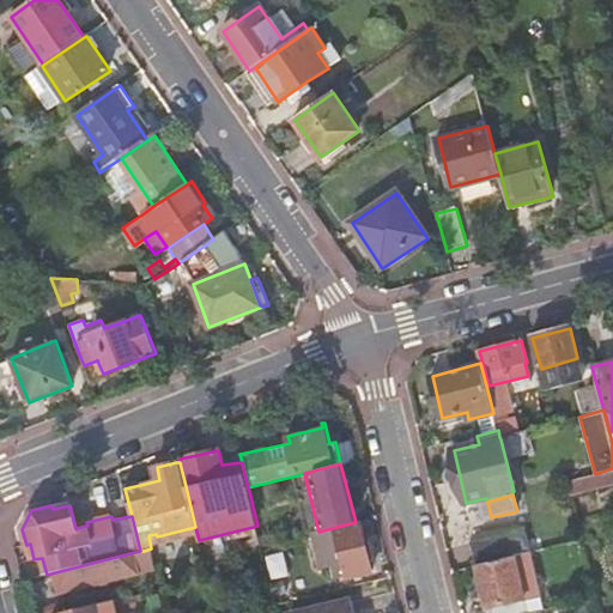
[(360,521),(356,522),(337,527),(347,576),(372,571),(360,521)]
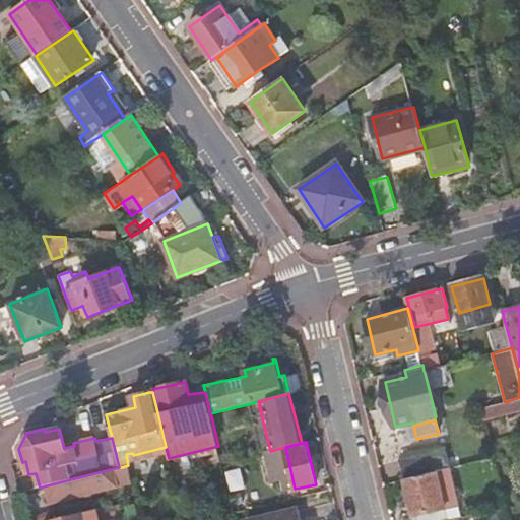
[(437,471),(451,468),(446,447),(399,459),(404,479),(437,471)]
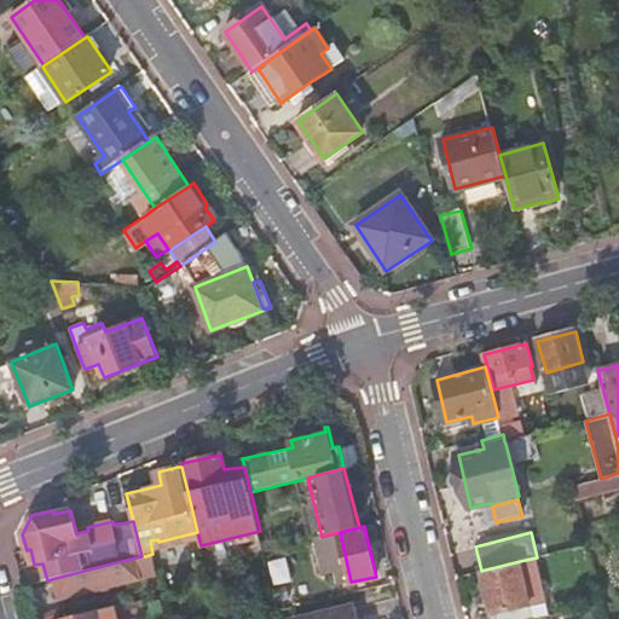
[(145,556),(142,556),(56,578),(61,597),(139,579),(139,577),(150,574),(145,556)]
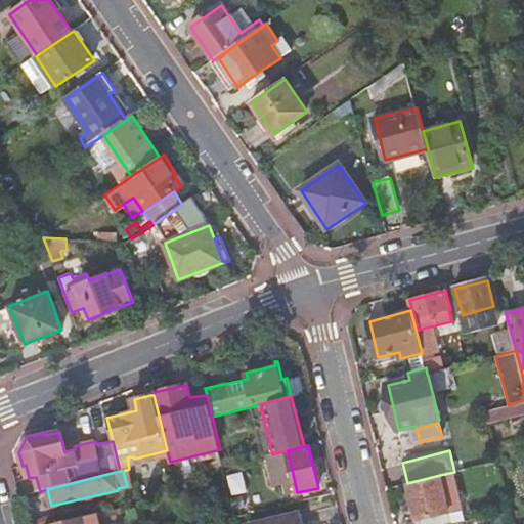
[(451,523),(440,475),(407,483),(417,520),(419,519),(420,523),(451,523)]
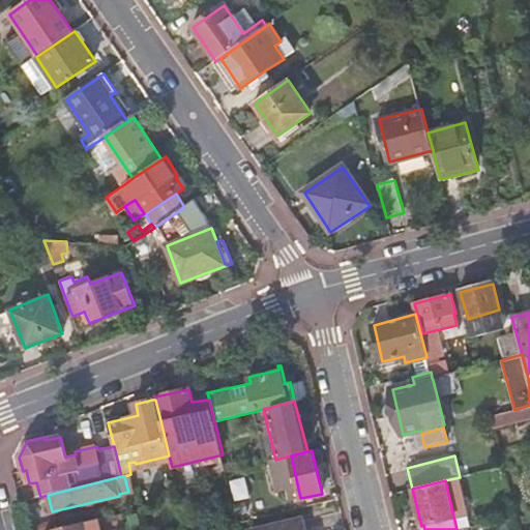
[(304,529),(302,521),(261,529),(304,529)]
